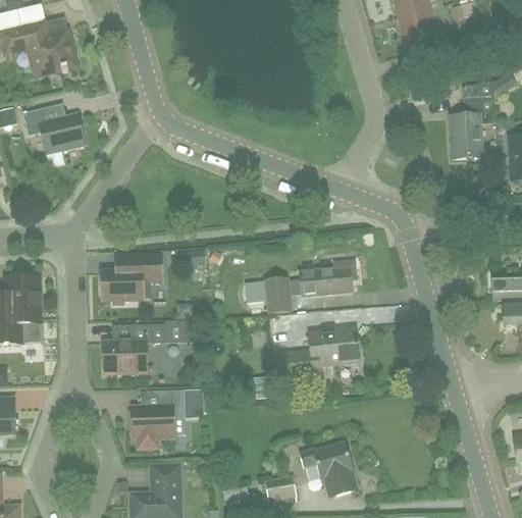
[(393,0),(398,18),(447,5),(445,0),(393,0)]
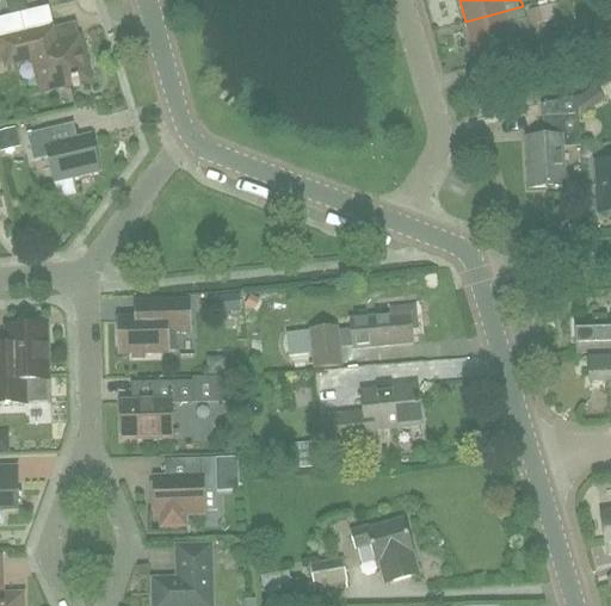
[(547,0),(542,1),(547,18),(551,17),(556,33),(581,26),(575,6),(562,10),(560,0),(547,0)]
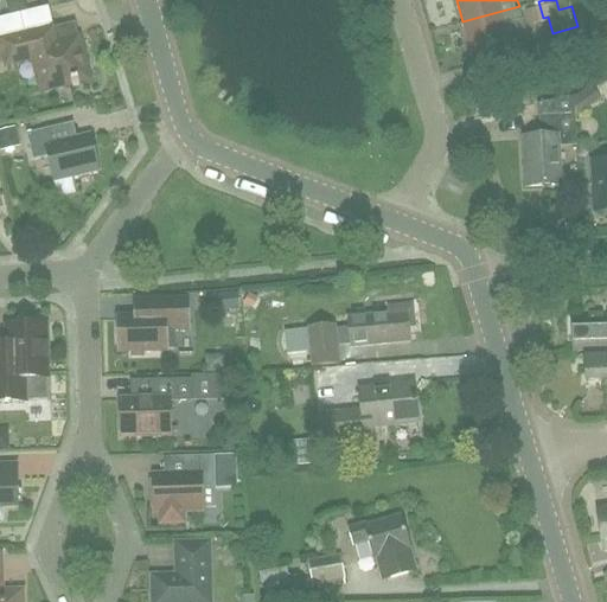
[(0,14),(0,38),(6,62),(32,56),(40,89),(89,77),(81,46),(77,46),(76,42),(66,37),(53,40),(44,5),(0,14)]
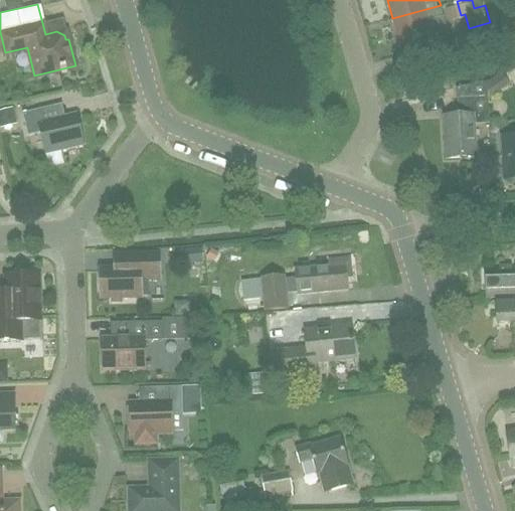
[(450,39),(441,5),(392,18),(401,50),(433,41),(434,43),(450,39)]
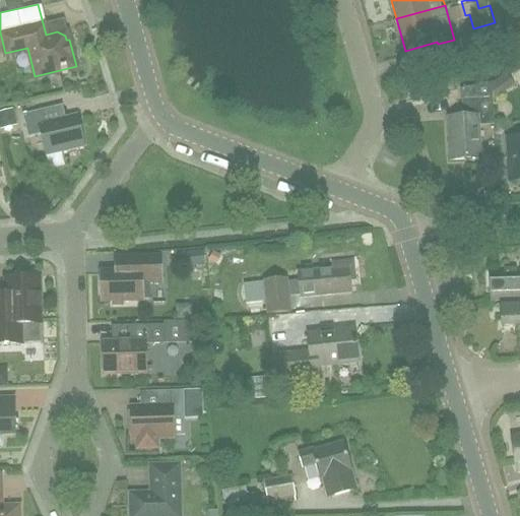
[(458,39),(462,57),(490,49),(485,31),(458,39)]
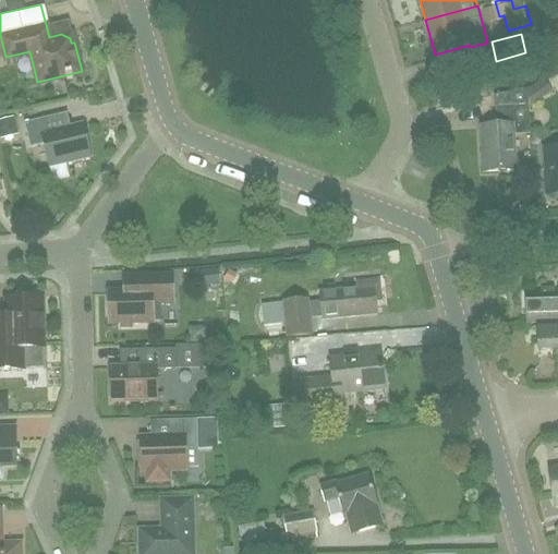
[(530,131),(529,125),(526,87),(494,94),(495,101),(493,101),(494,122),(478,123),(481,169),(514,167),(512,132),(530,131)]
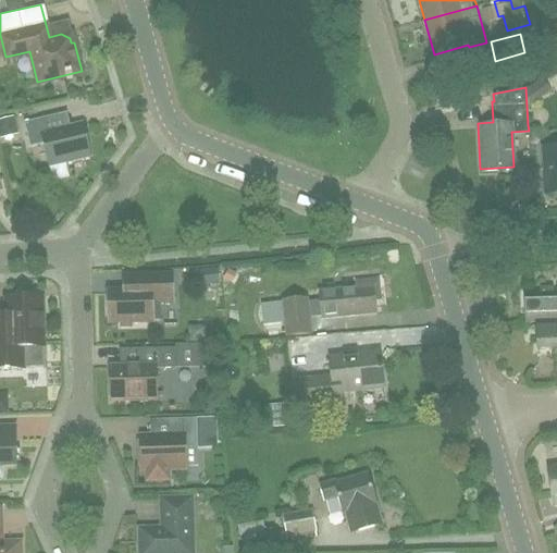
[(45,114),(24,120),(29,145),(44,142),(49,163),(90,154),(83,121),(48,130),(45,114)]
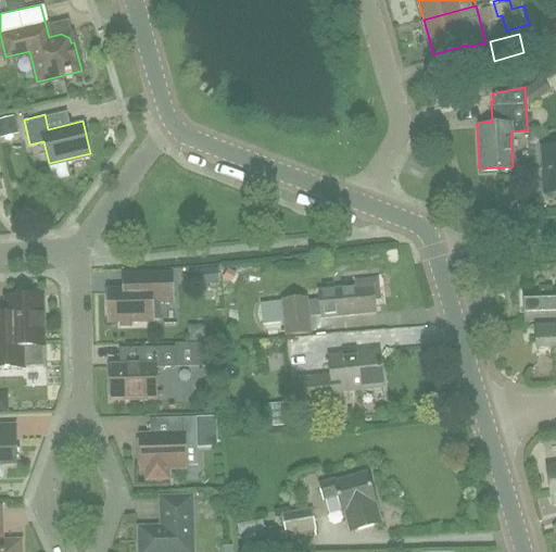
[(555,143),(540,145),(543,189),(555,188),(555,143)]
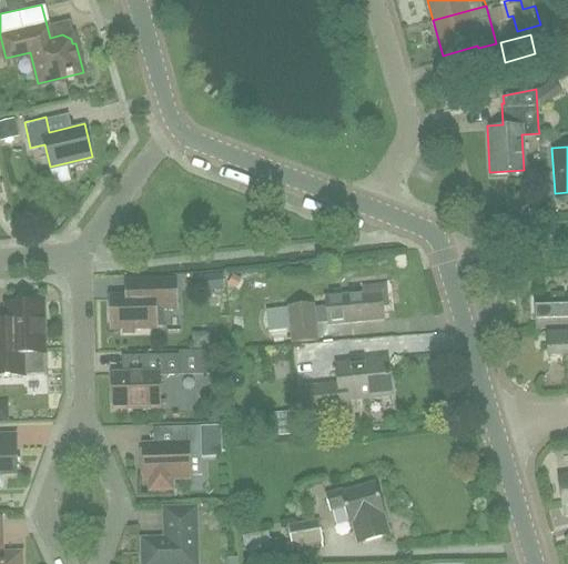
[(164,305),(175,305),(175,278),(127,279),(127,294),(110,295),(111,325),(164,324),(164,305)]
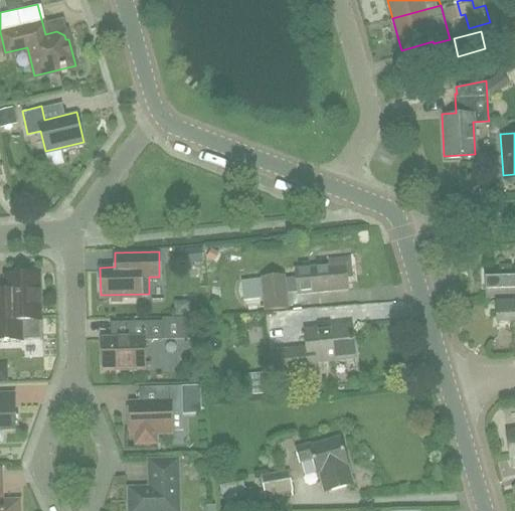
[(329,258),(329,263),(295,267),(296,277),(284,278),(284,274),(261,277),(265,308),(287,305),(286,289),(297,288),(298,292),(346,287),(347,287),(345,274),(351,274),(349,256),(329,258)]
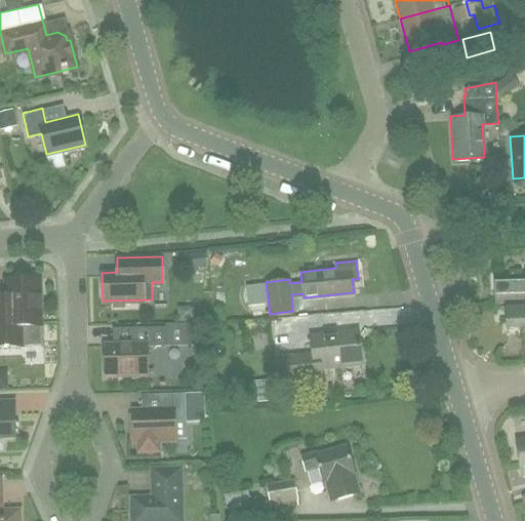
[(524,297),(524,272),(521,273),(521,266),(509,267),(509,274),(494,274),(495,299),(505,298),(524,297)]
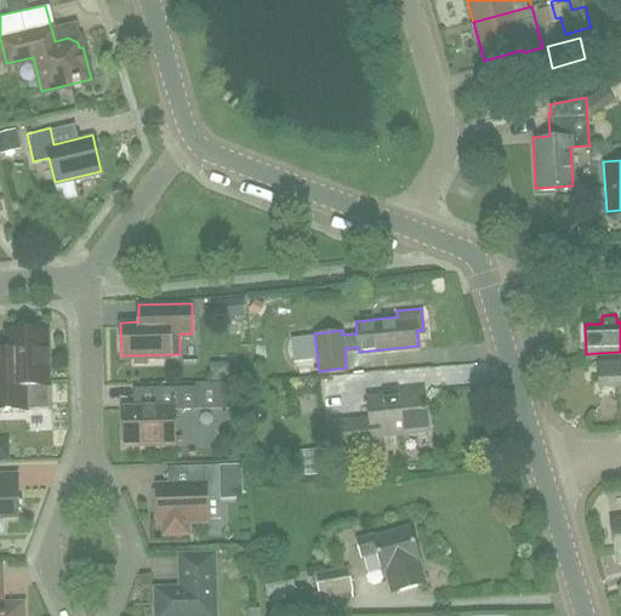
[(47,405),(47,382),(45,329),(43,329),(36,324),(27,325),(22,330),(6,330),(7,349),(0,349),(0,408),(24,408),(24,406),(47,405)]
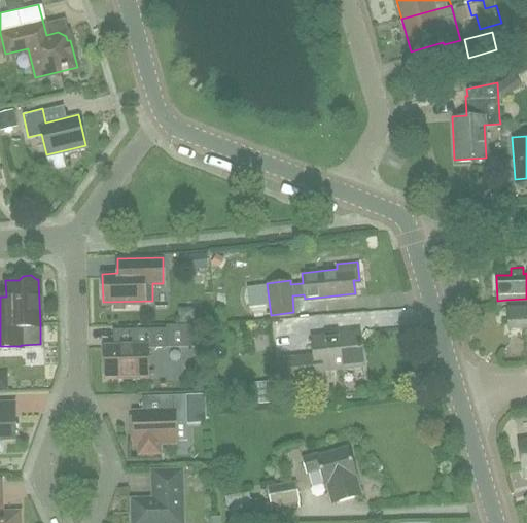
[(526,299),(506,300),(507,324),(522,324),(523,330),(526,330),(526,299)]
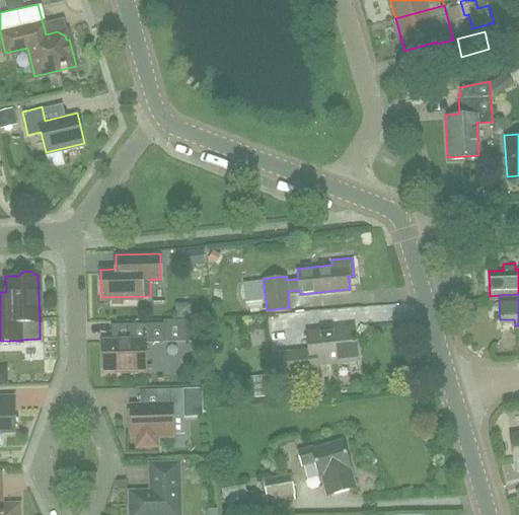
[(145,369),(144,340),(163,340),(163,322),(131,322),(131,339),(102,340),(103,370),(145,369)]
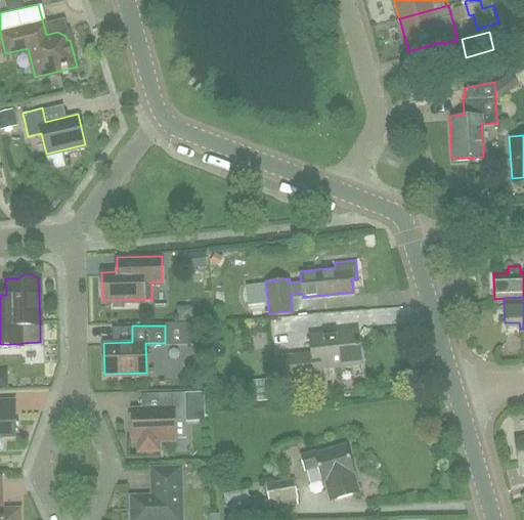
[(319,364),(360,360),(356,328),(309,333),(311,351),(279,355),(281,379),(320,375),(319,364)]
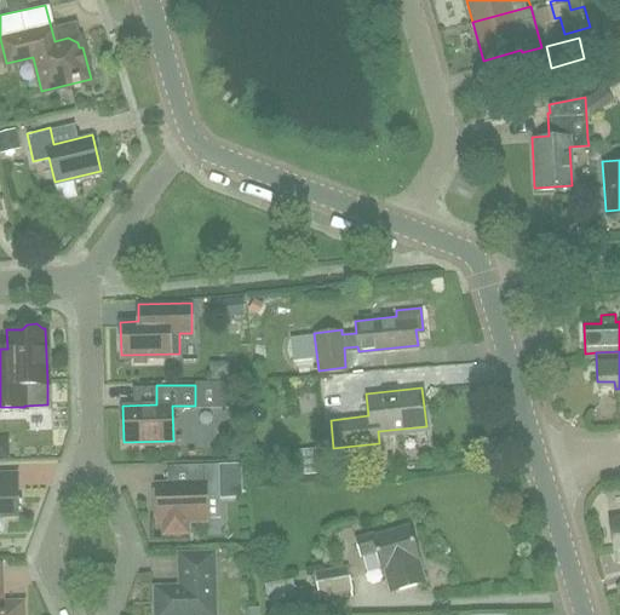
[(206,518),(205,495),(211,495),(210,482),(218,482),(217,463),(188,464),(189,482),(156,482),(158,519),(162,519),(164,532),(187,532),(187,518),(206,518)]
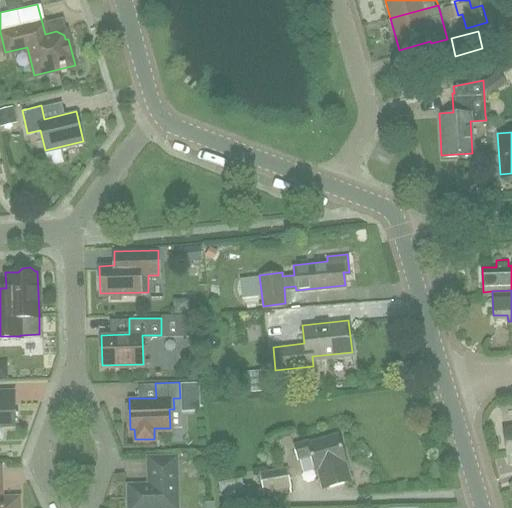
[(0,435),(1,436),(3,434),(3,426),(15,425),(14,389),(0,389),(0,435)]
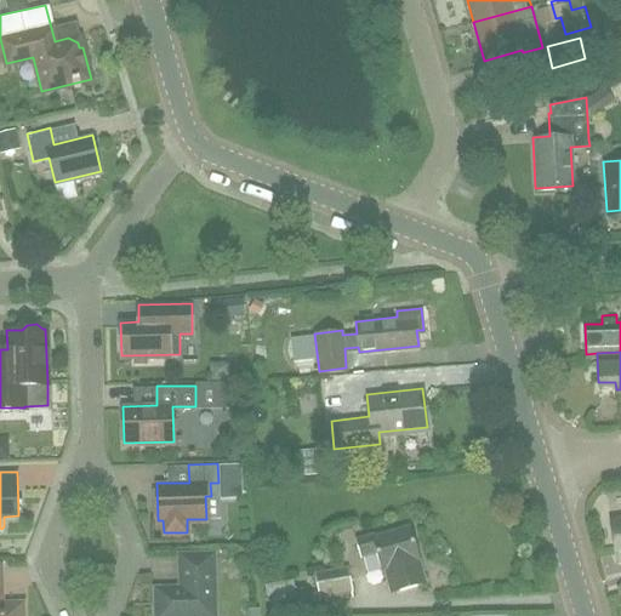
[(620,514),(610,517),(616,558),(620,557),(620,583),(619,585),(620,592),(620,514)]
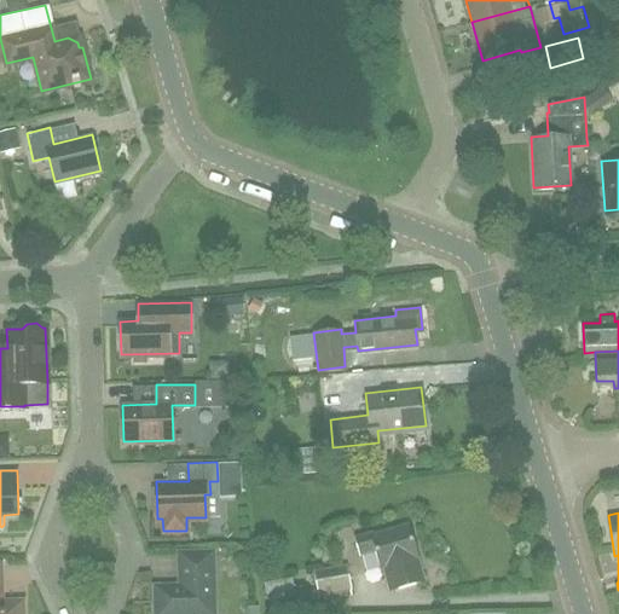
[(358,552),(375,548),(380,567),(385,566),(391,586),(422,578),(416,555),(417,555),(408,522),(371,532),(371,531),(353,536),(358,552)]
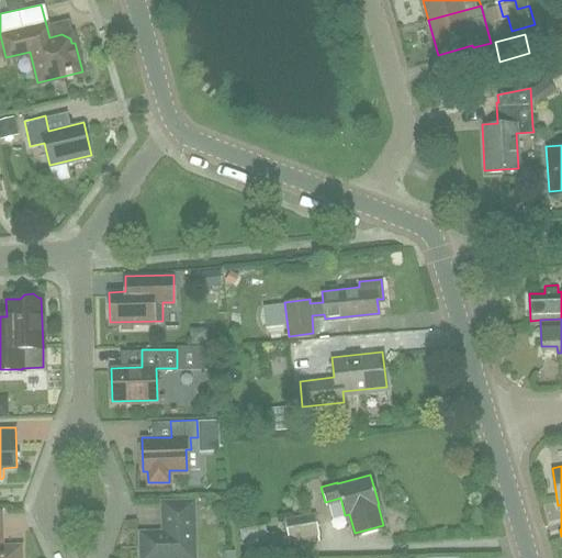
[(141,531),(141,557),(183,557),(183,549),(193,549),(192,500),(163,501),(164,531),(141,531)]
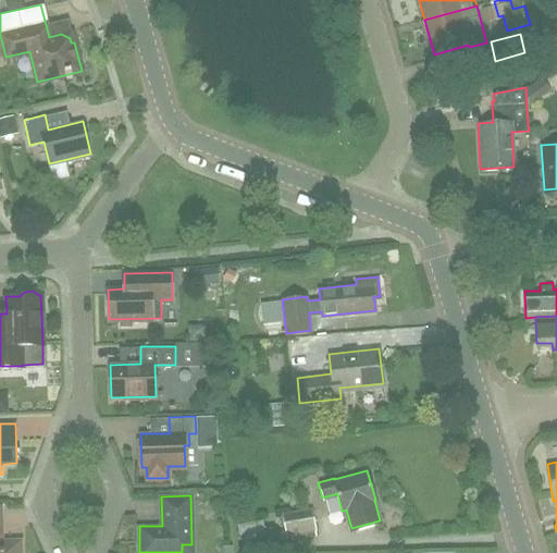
[(317,535),(317,529),(312,506),(282,512),(286,535),(292,533),(293,539),(317,535)]
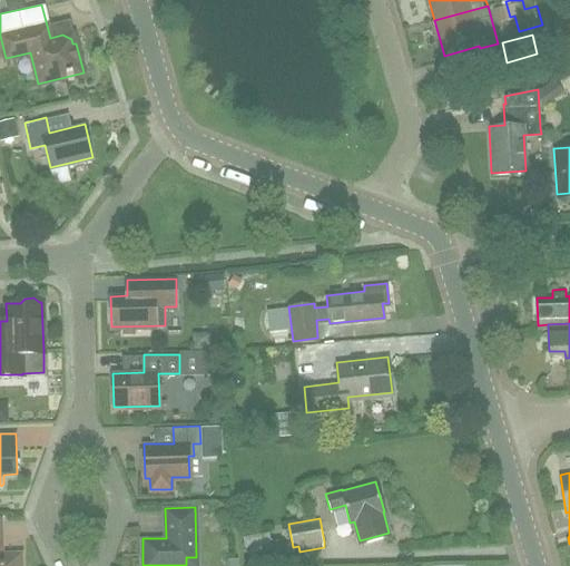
[(0,565),(19,565),(20,553),(0,553),(0,544),(0,565)]
